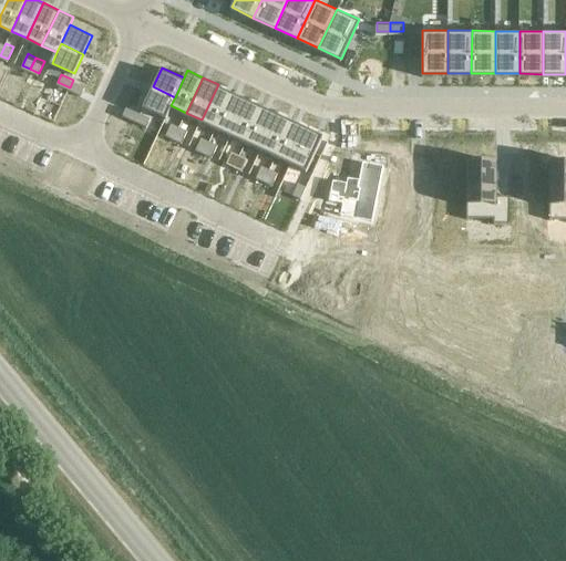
[(73,80),(70,87),(82,93),(85,85),(73,80)]
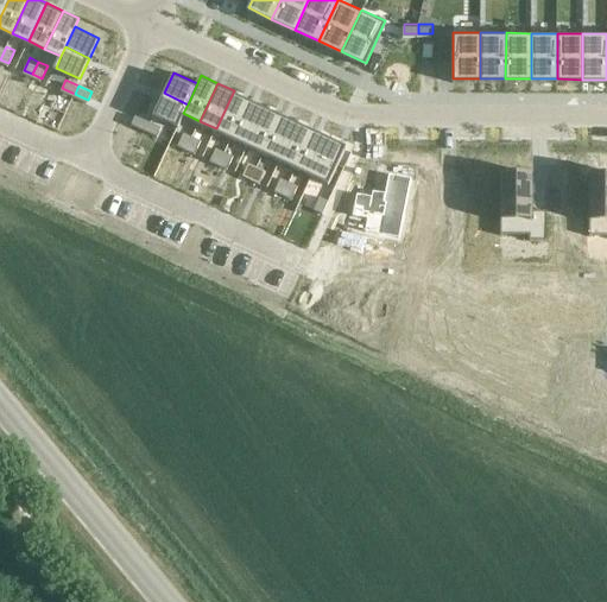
[(234,90),(216,128),(232,137),(250,97),(234,90)]
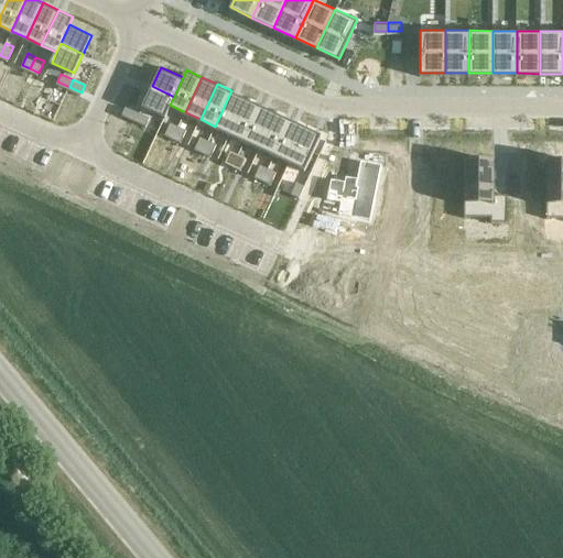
[(152,86),(143,105),(165,116),(170,105),(174,97),(152,86)]
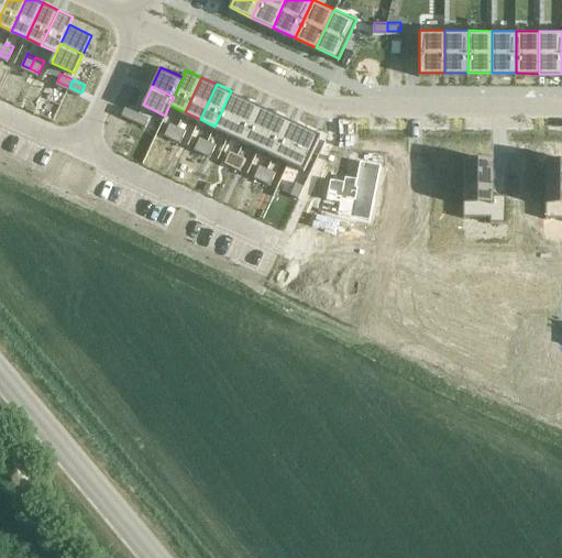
[(231,90),(215,127),(230,133),(246,98),(231,90)]
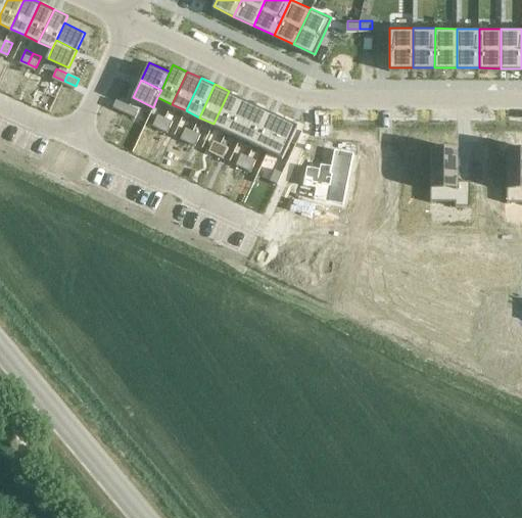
[(229,91),(214,124),(227,130),(242,97),(229,91)]
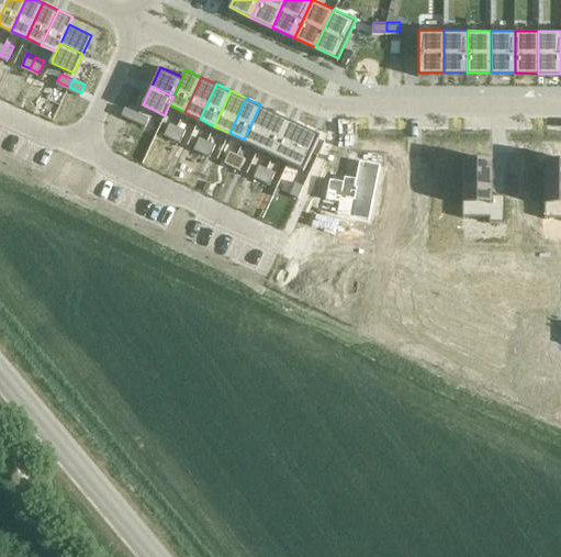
[(126,104),(122,112),(134,118),(138,110),(126,104)]
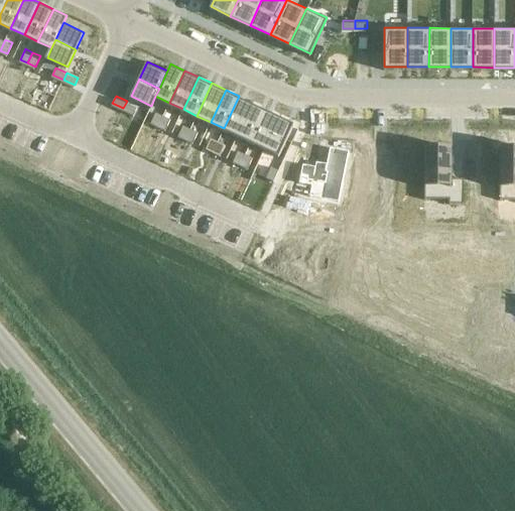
[(239,96),(224,128),(238,135),(253,102),(239,96)]
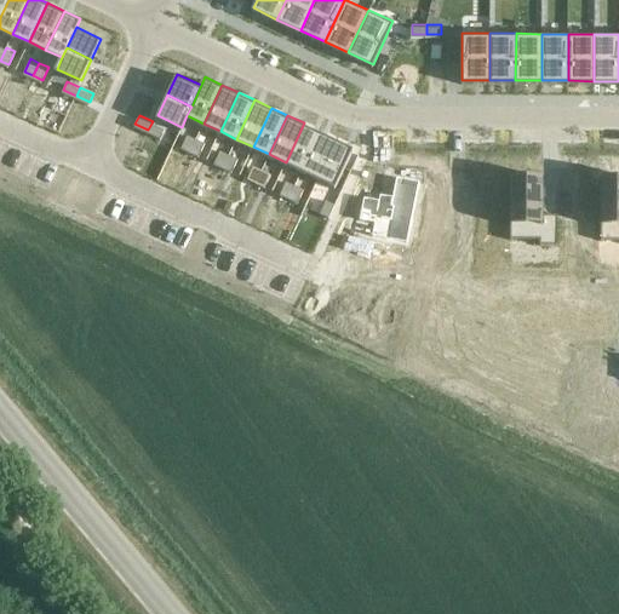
[(153,121),(148,130),(161,136),(165,127),(153,121)]
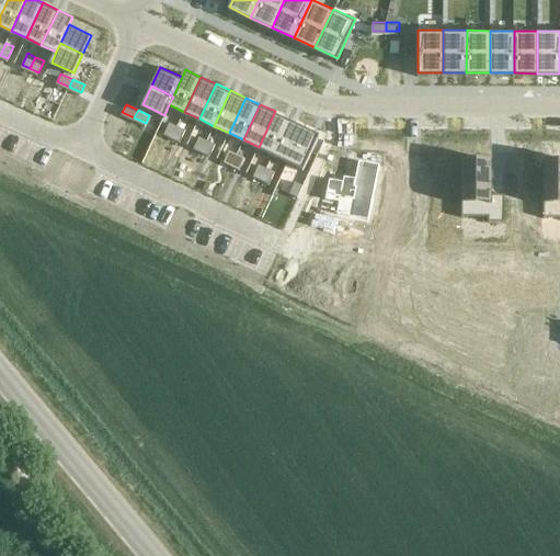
[(275,111),(259,147),(273,154),(290,118),(275,111)]
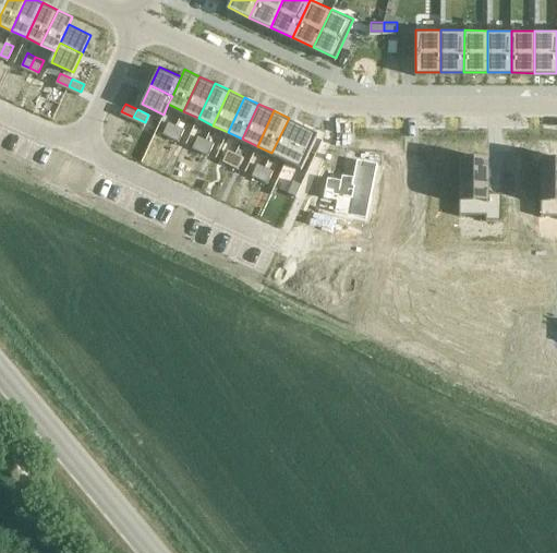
[(289,118),(271,153),(287,159),(303,124),(289,118)]
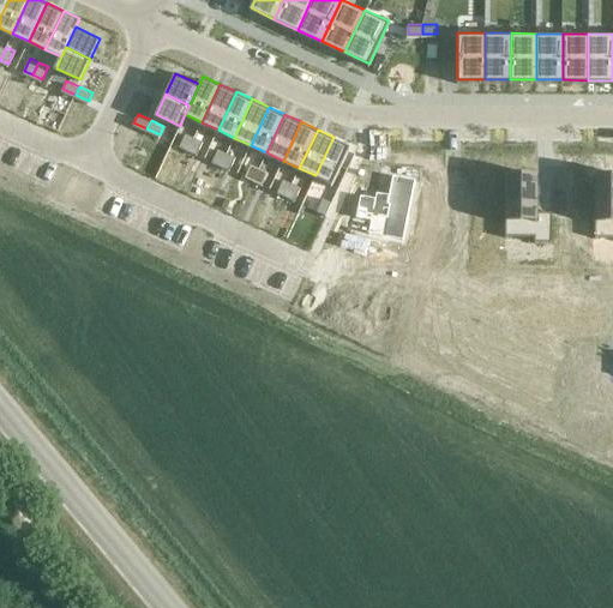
[(187,131),(180,144),(190,149),(196,136),(187,131)]
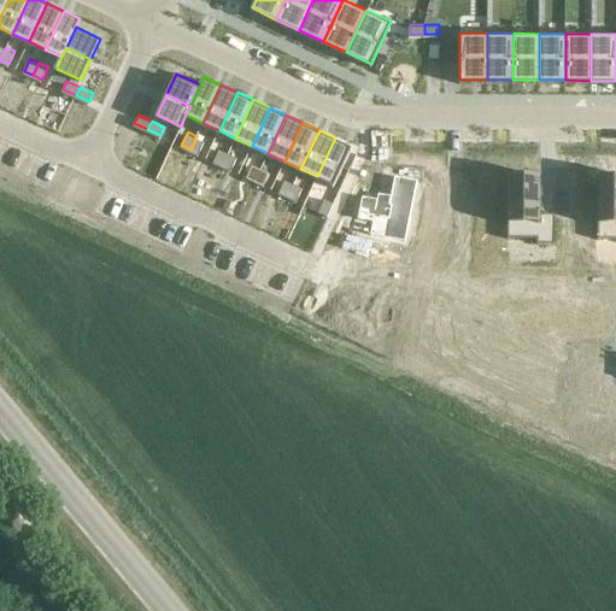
[(197,136),(191,150),(199,153),(205,140),(197,136)]
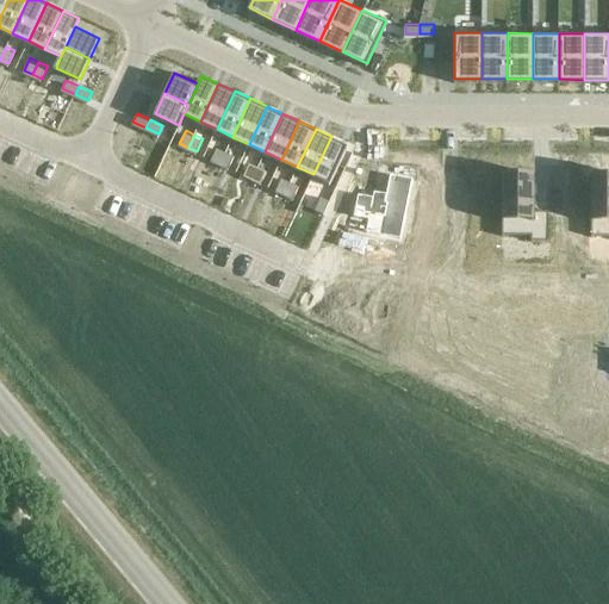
[(331,136),(314,174),(330,182),(349,144),(331,136)]
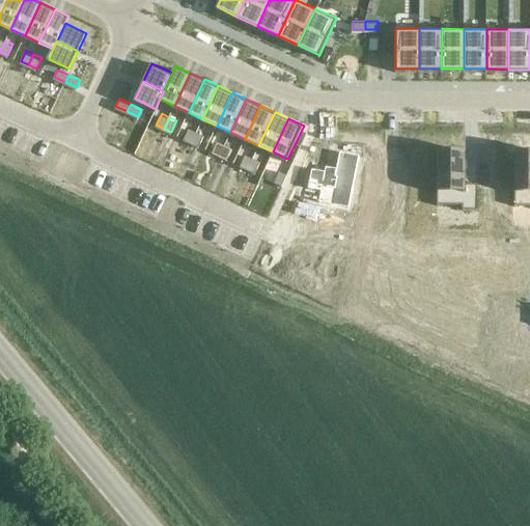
[(190,127),(185,138),(192,141),(197,130),(190,127)]
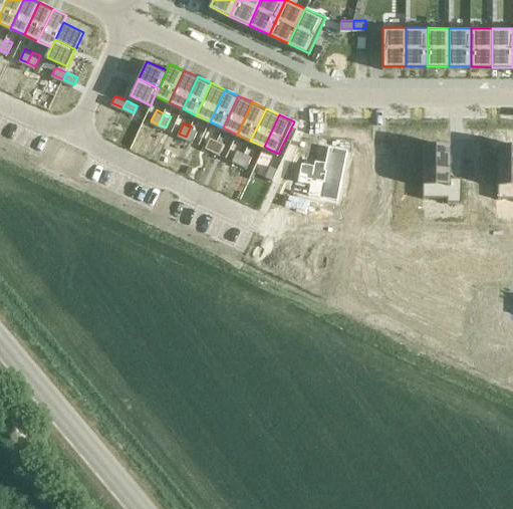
[(191,125),(186,137),(193,141),(198,130),(191,125)]
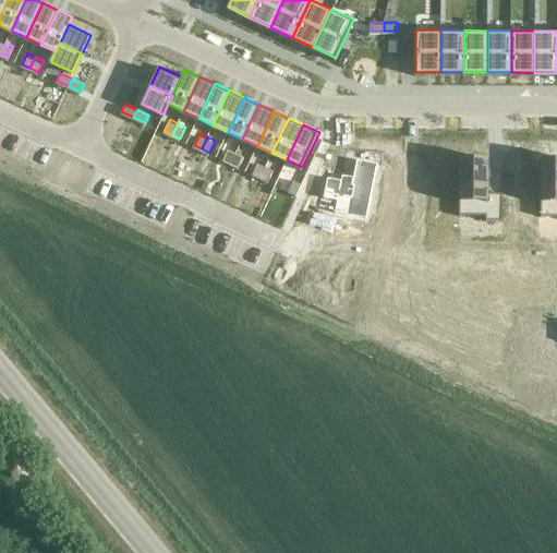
[(229,147),(223,159),(231,163),(237,151),(229,147)]
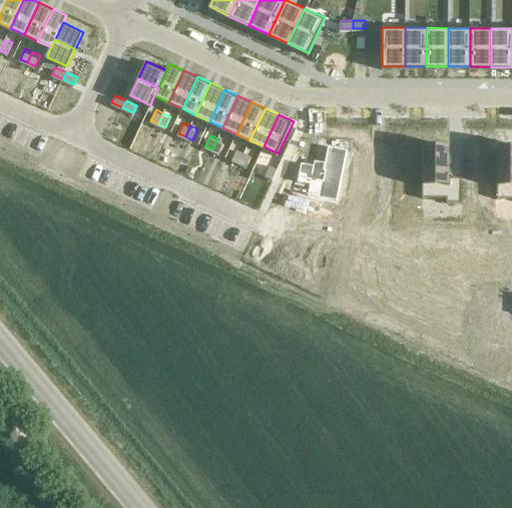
[(217,138),(212,149),(219,152),(224,141),(217,138)]
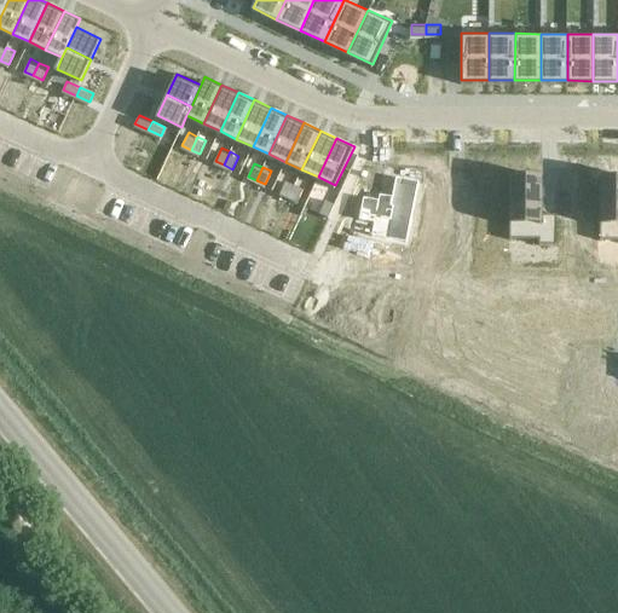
[(363,191),(358,215),(373,219),(370,232),(408,240),(421,177),(396,172),(392,191),(379,189),(377,195),(363,191)]
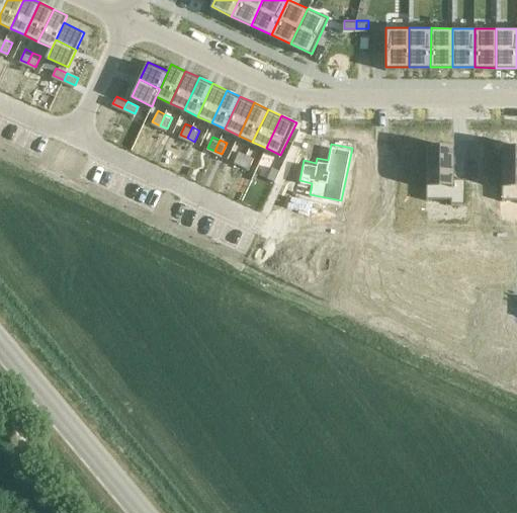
[(426,144),(426,197),(450,197),(450,201),(466,201),(466,176),(453,176),(453,144),(452,144),(452,147),(428,147),(428,144),(426,144)]
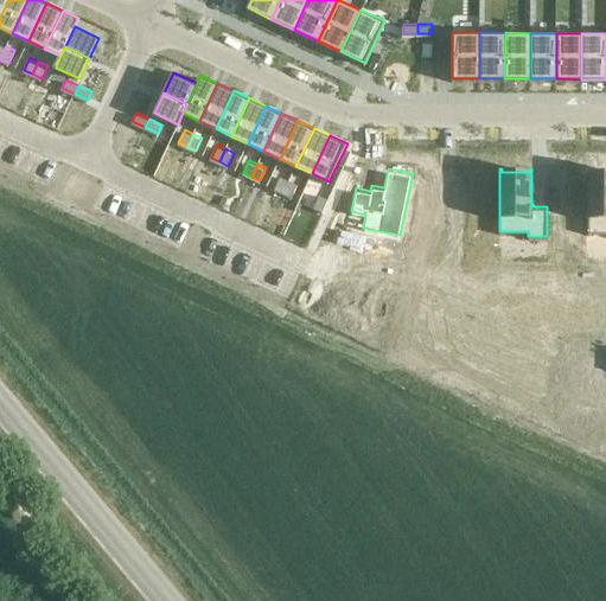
[(588,170),(588,231),(605,231),(605,172),(591,172),(591,170),(588,170)]
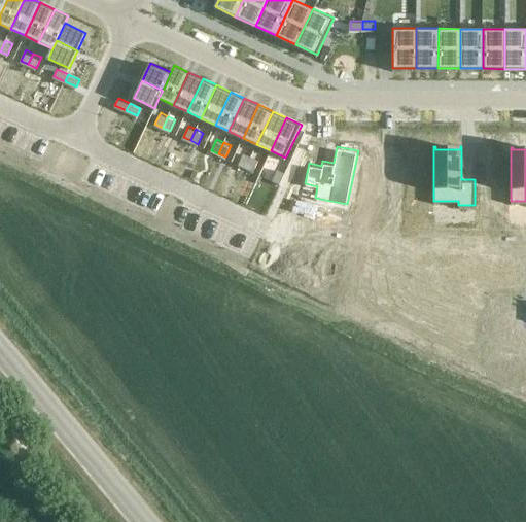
[(244,151),(239,163),(246,167),(251,155),(244,151)]
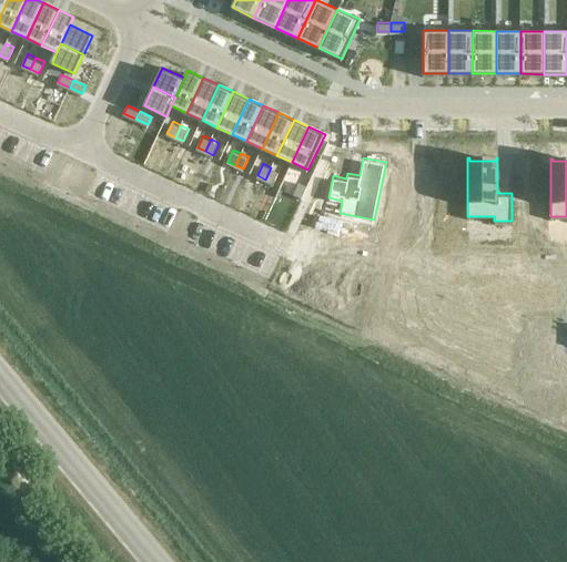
[(271,167),(265,180),(273,183),(280,171),(271,167)]
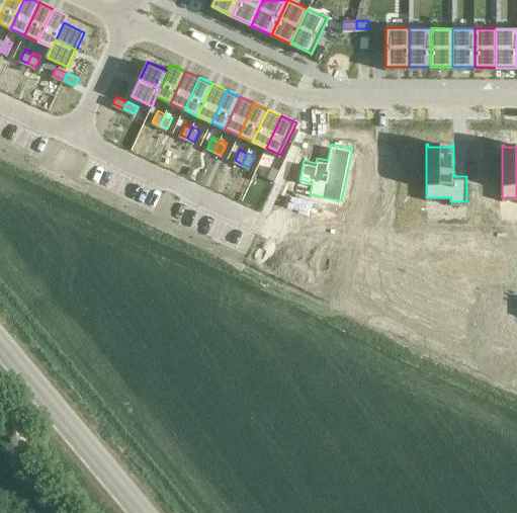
[(273,165),(268,176),(275,179),(281,168),(273,165)]
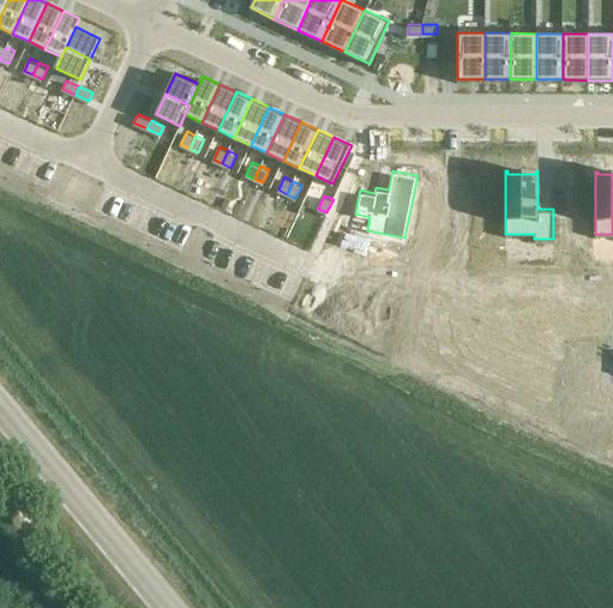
[(421,251),(420,257),(431,262),(431,252),(421,251)]
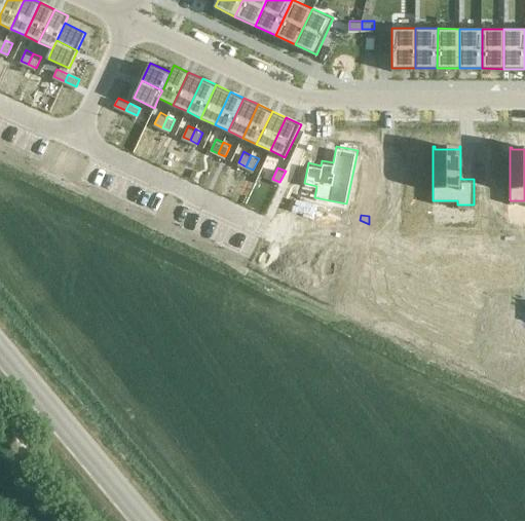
[(465,250),(481,250),(481,217),(465,217),(465,250)]
